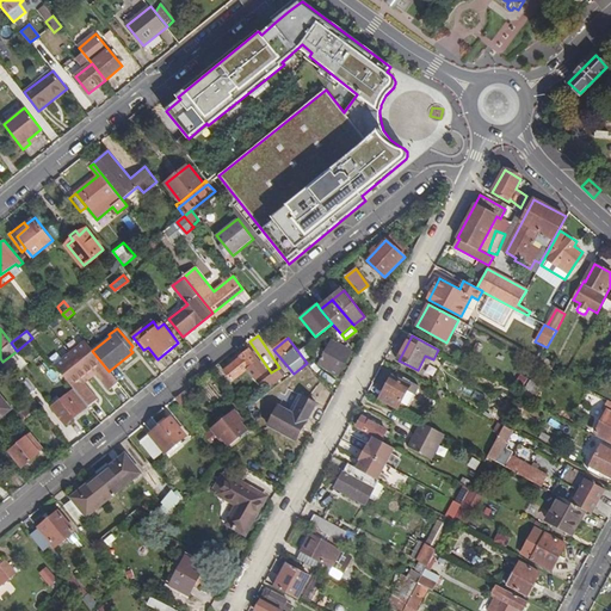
[(351,351),(332,340),(319,364),(339,375),(351,351)]
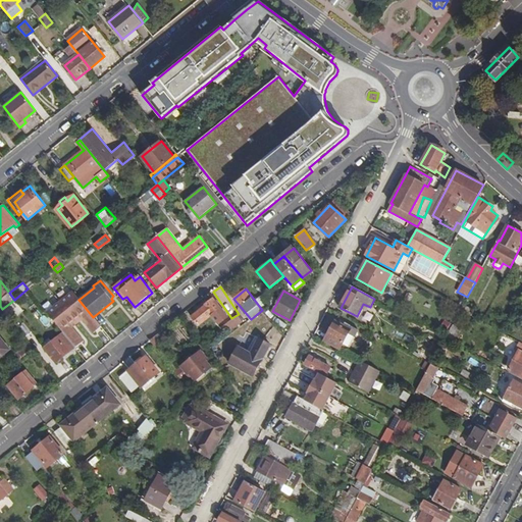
[(79,300),(72,292),(46,312),(63,332),(75,348),(83,341),(71,327),(68,323),(73,319),(79,316),(82,319),(93,333),(101,326),(93,317),(79,300)]
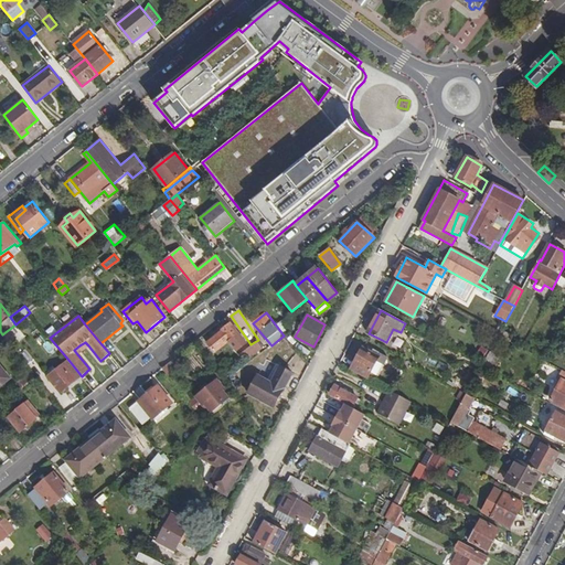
[(247,343),(231,323),(208,343),(215,352),(231,340),(238,350),(247,343)]
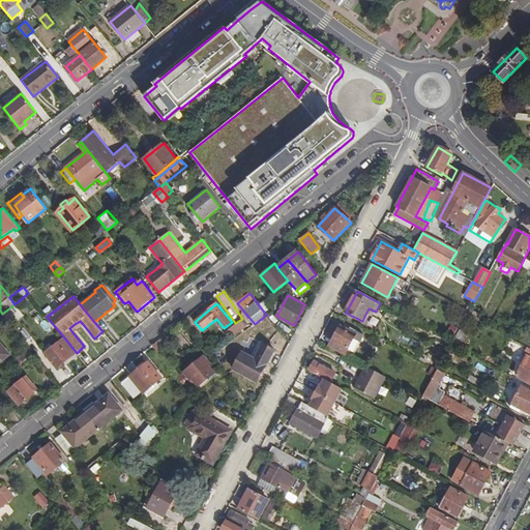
[(23,315),(16,305),(4,314),(12,324),(23,315)]
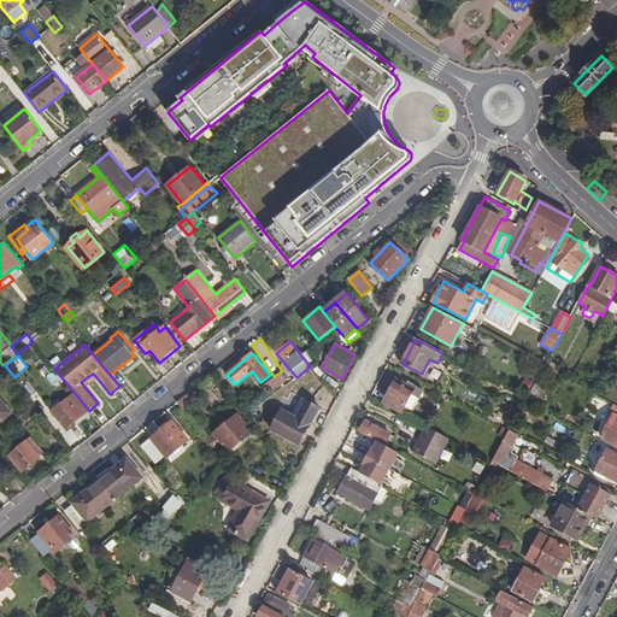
[(546,362),(544,366),(557,374),(559,369),(546,362)]
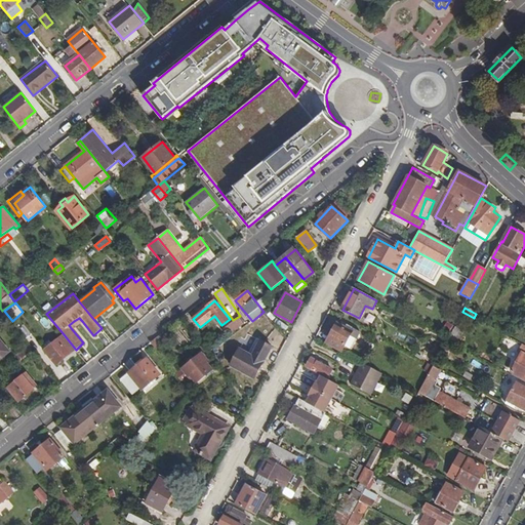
[(326,344),(341,352),(345,347),(351,350),(360,331),(354,328),(339,320),(326,344)]
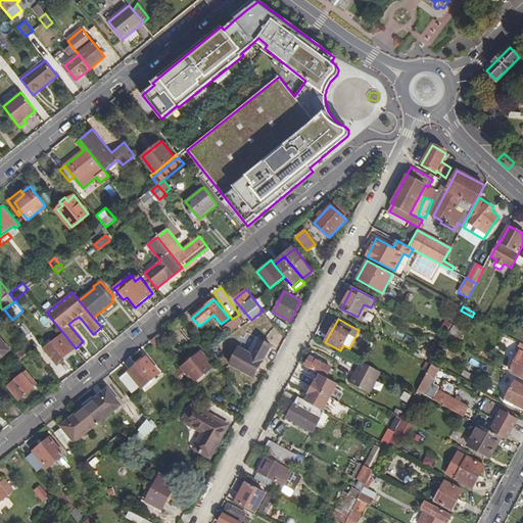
[(448,337),(456,341),(462,330),(455,326),(448,337)]
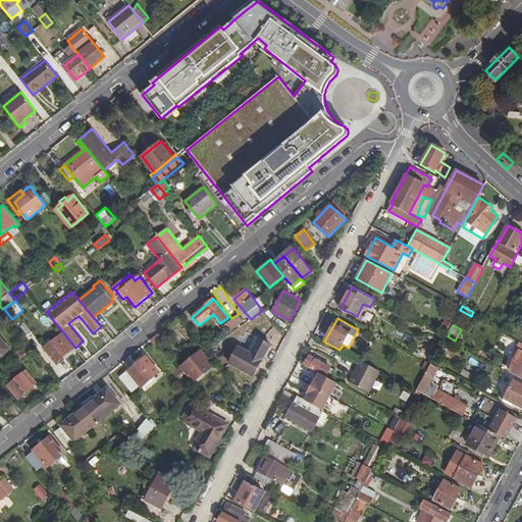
[(75,348),(63,332),(44,348),(56,363),(75,348)]
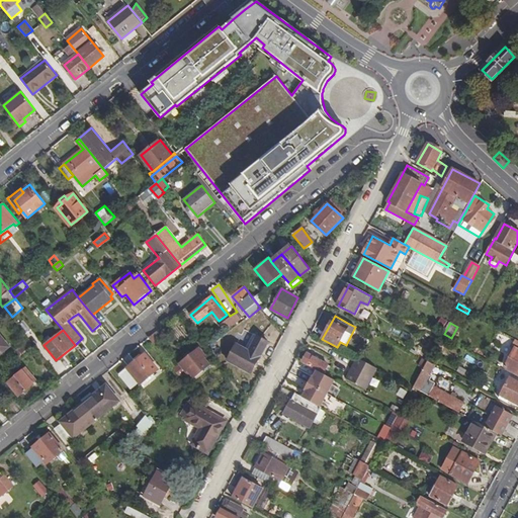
[(247,349),(238,344),(229,360),(252,373),(269,342),(255,334),(247,349)]
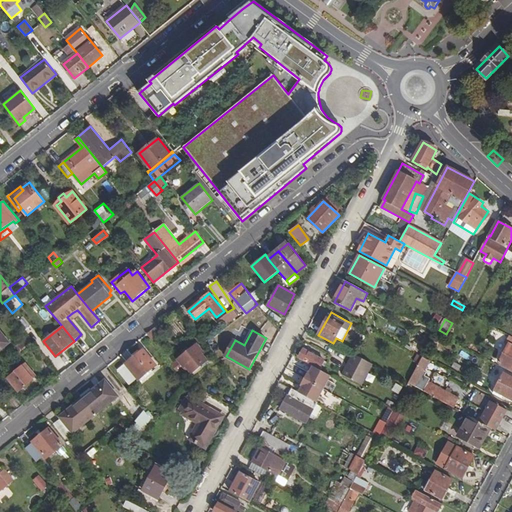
[(436,331),(434,335),(444,341),(446,336),(436,331)]
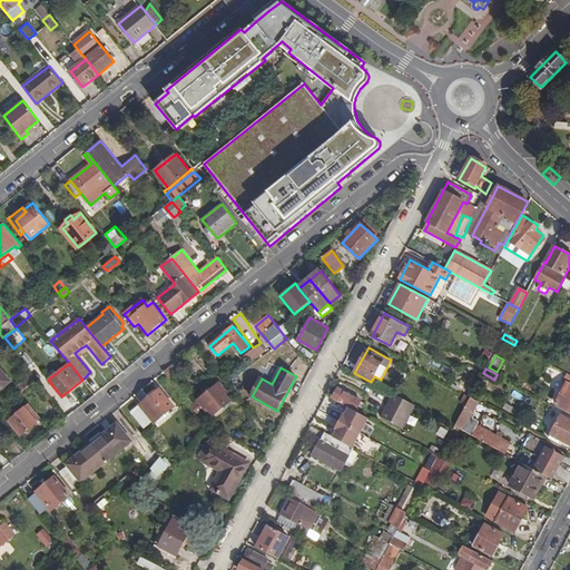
[(0,390),(9,382),(0,370),(0,390)]
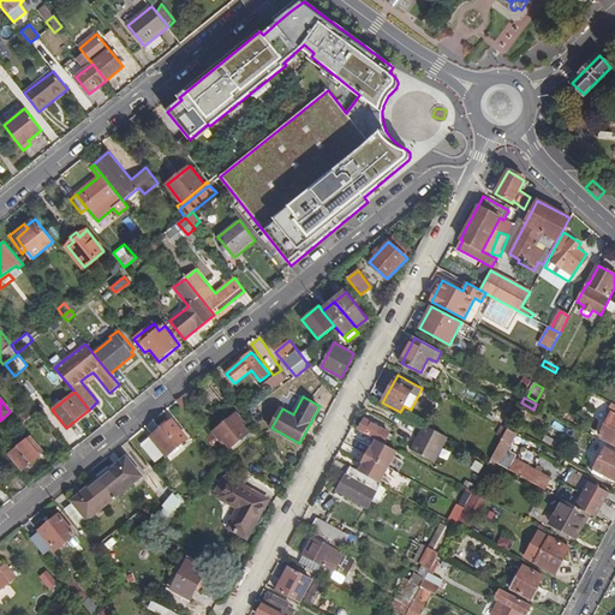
[(614,443),(614,405),(613,404),(608,413),(610,415),(599,435),(614,443)]
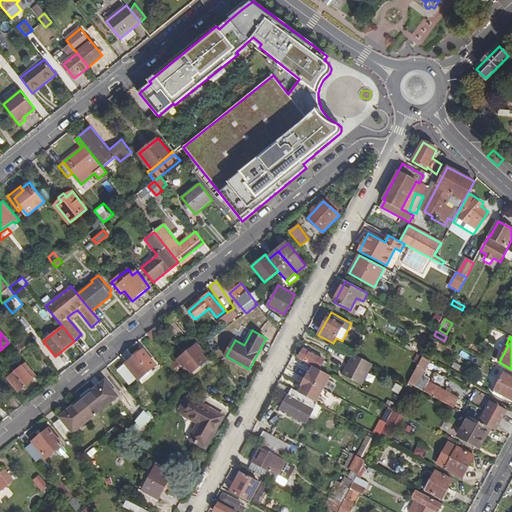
[(421,344),(427,347),(430,341),(424,338),(421,344)]
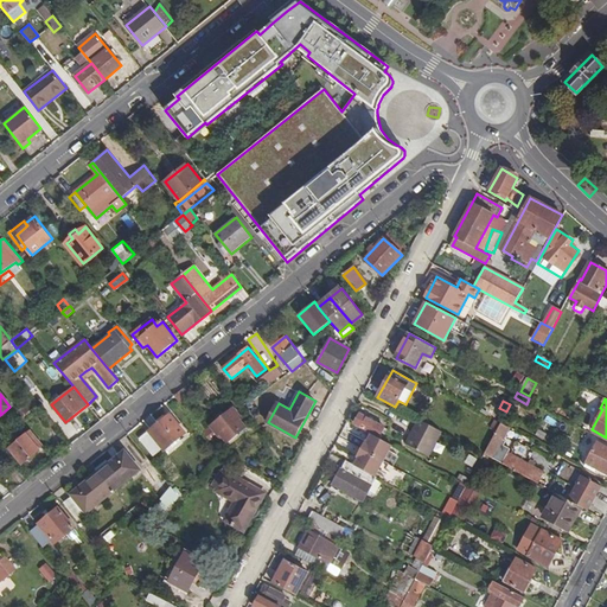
[(204,433),(208,429),(190,407),(185,410),(204,433)]
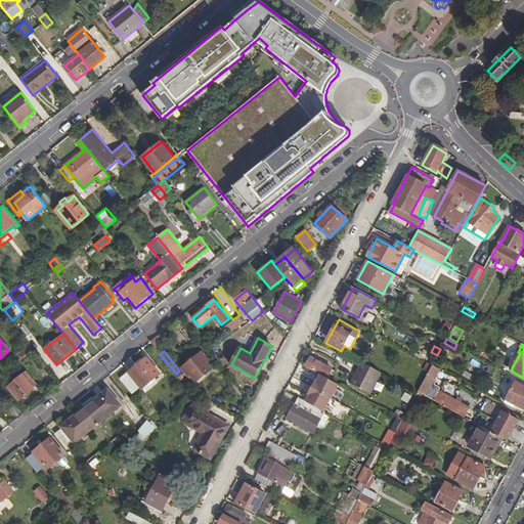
[(189,390),(193,384),(212,369),(206,361),(208,360),(202,353),(194,358),(192,356),(187,360),(189,362),(179,370),(176,374),(189,390)]
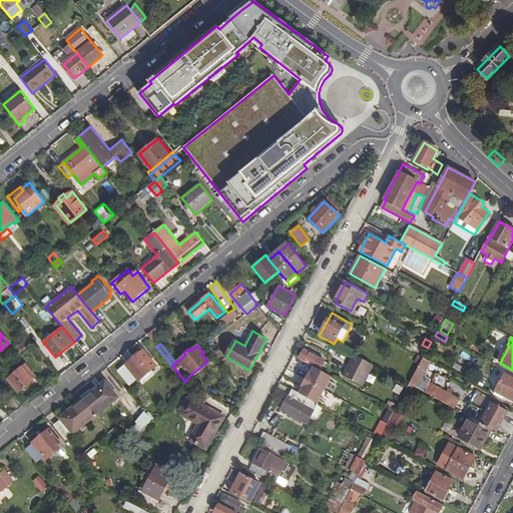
[(322,367),(325,368),(327,363),(304,350),(300,358),(321,369),(322,367)]
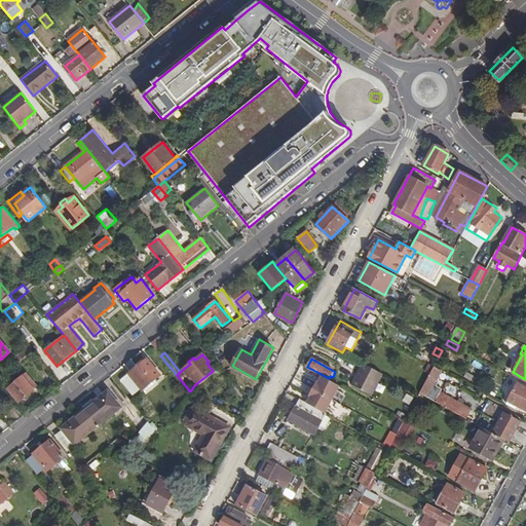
[(160,375),(148,360),(122,380),(135,396),(141,389),(142,390),(160,375)]
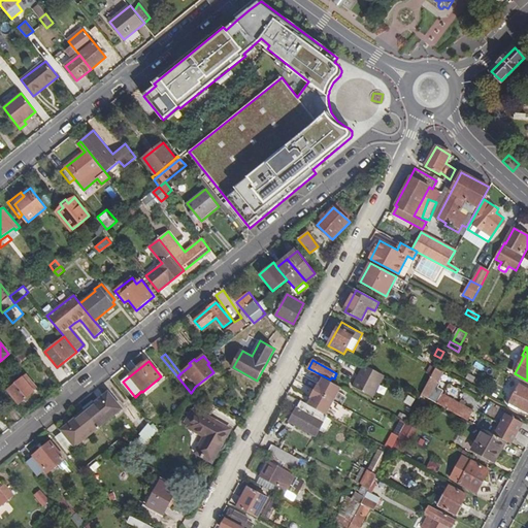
[(372,397),(384,375),(364,364),(354,386),(372,397)]
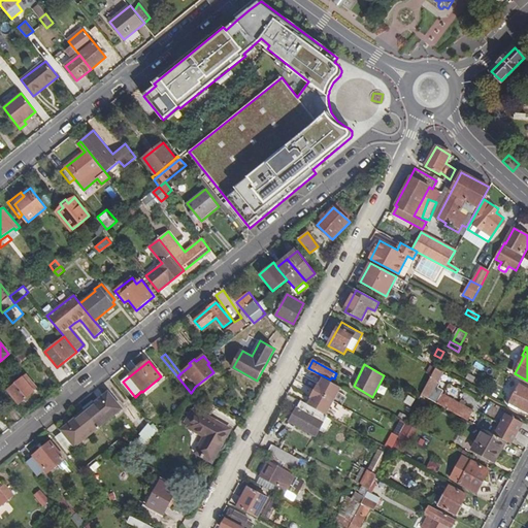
[(431,375),(421,395),(429,399),(432,393),(433,390),(440,395),(447,385),(439,381),(443,372),(435,367),(435,369),(431,375)]
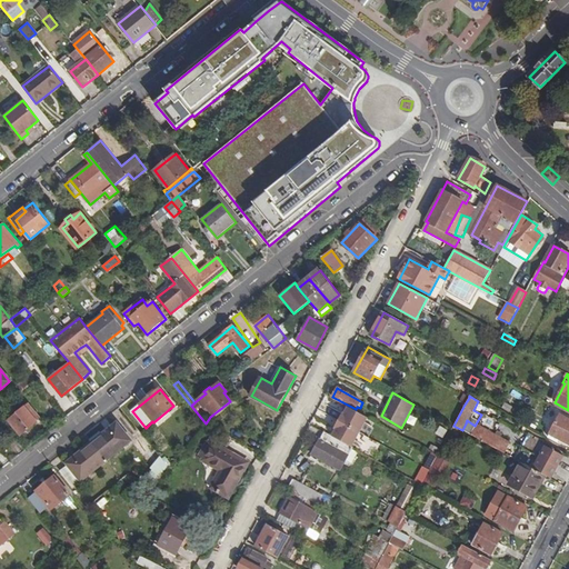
[(27,405),(8,420),(20,435),(36,421),(31,417),(36,413),(27,405)]
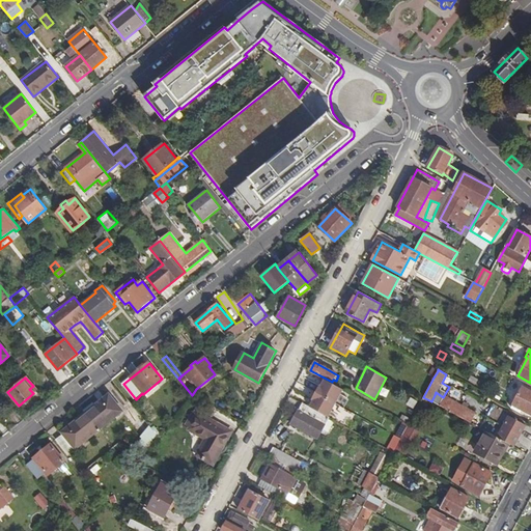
[(512,391),(519,394),(525,383),(519,379),(512,391)]
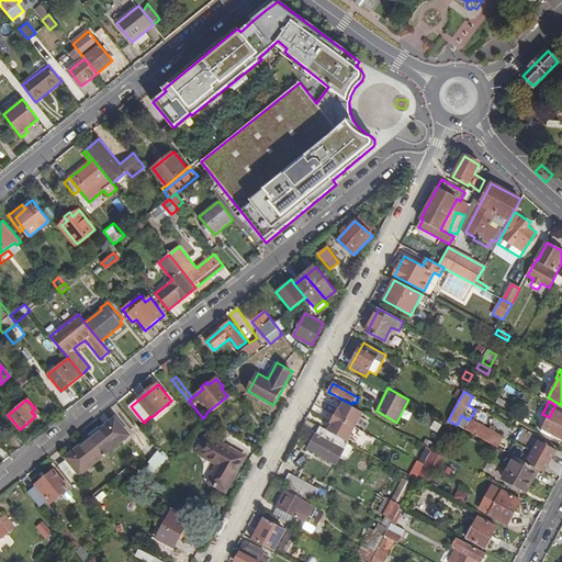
[(339,408),(335,416),(355,427),(363,413),(353,407),(344,402),(340,409),(339,408)]
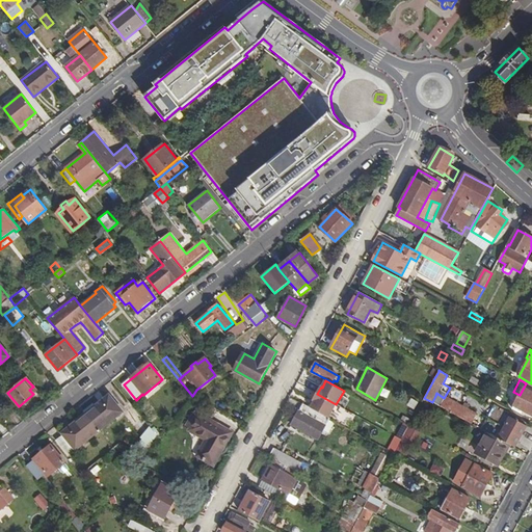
[(531,416),(531,415),(531,386),(526,383),(520,395),(512,408),(521,413),(522,410),(531,416)]
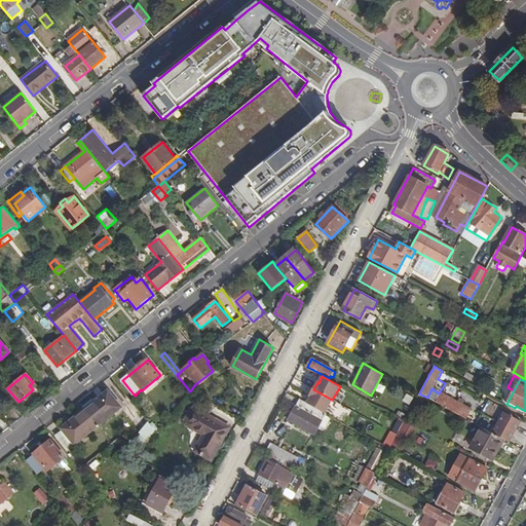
[(310,397),(307,403),(325,413),(332,400),(313,389),(309,396),(310,397)]
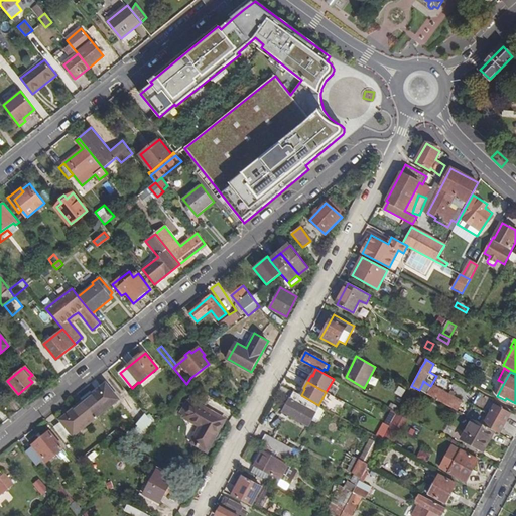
[(83,402),(95,418),(118,400),(106,384),(83,402)]
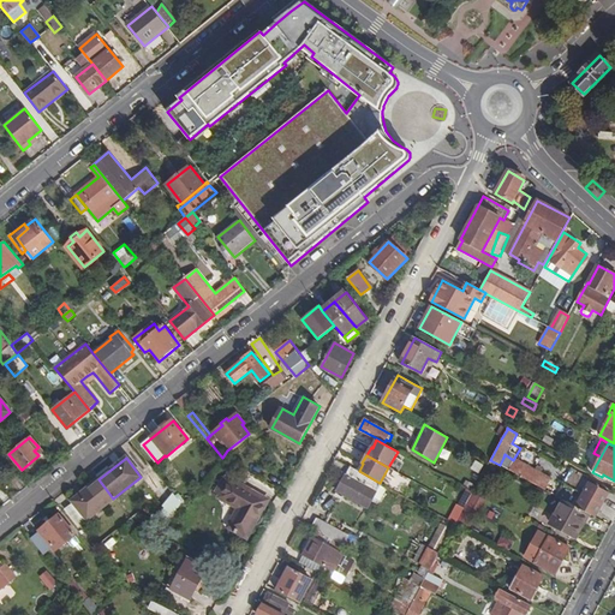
[(503,458),(500,465),(511,471),(513,464),(503,458)]
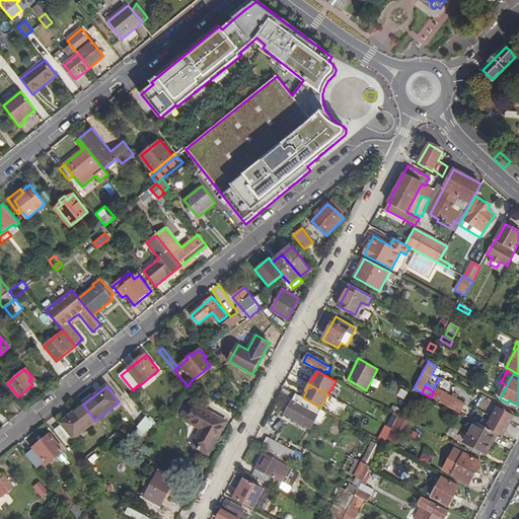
[(433,391),(431,397),(460,414),(464,405),(434,389),(433,391)]
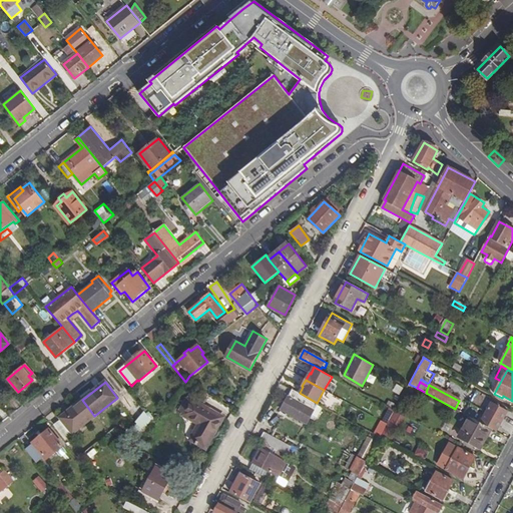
[(202,407),(209,395),(195,388),(193,393),(187,393),(177,411),(183,414),(182,416),(198,424),(189,439),(205,448),(222,418),(202,407)]
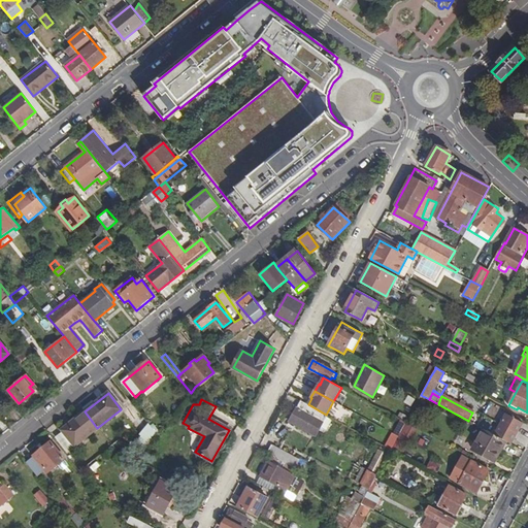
[(316,435),(327,415),(326,415),(308,404),(301,401),(291,421),(316,435)]
